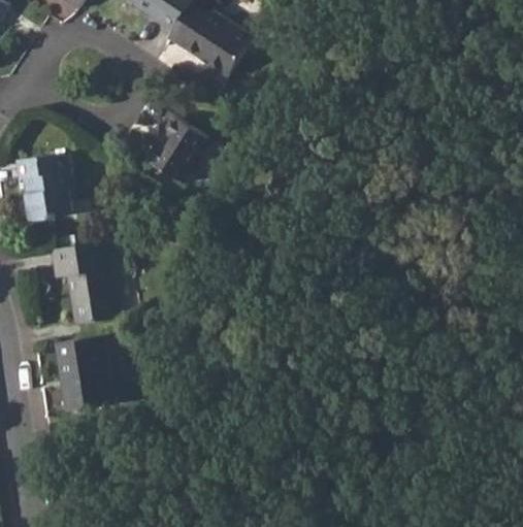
[(62,0),(76,9),(82,0),(62,0)]
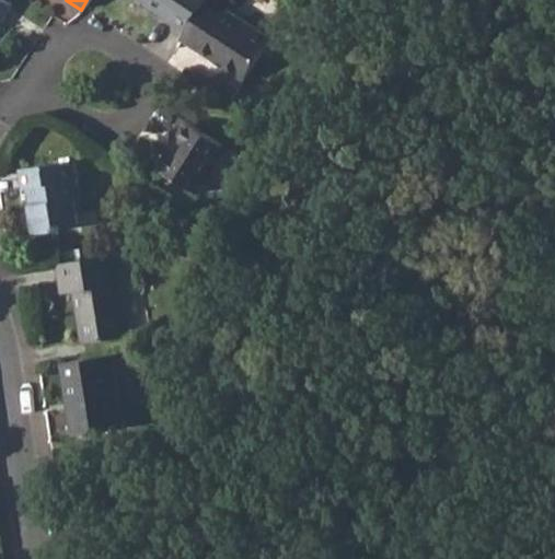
[(141,4),(184,32),(204,0),(138,0),(142,3),(141,4)]
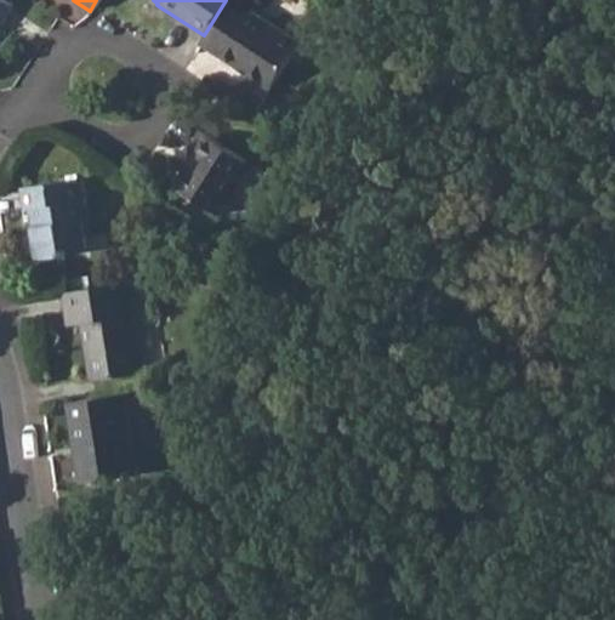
[(226,0),(204,35),(197,45),(214,57),(217,51),(246,69),(243,75),(266,89),(296,44),(244,10),(249,4),(241,0),(226,0)]
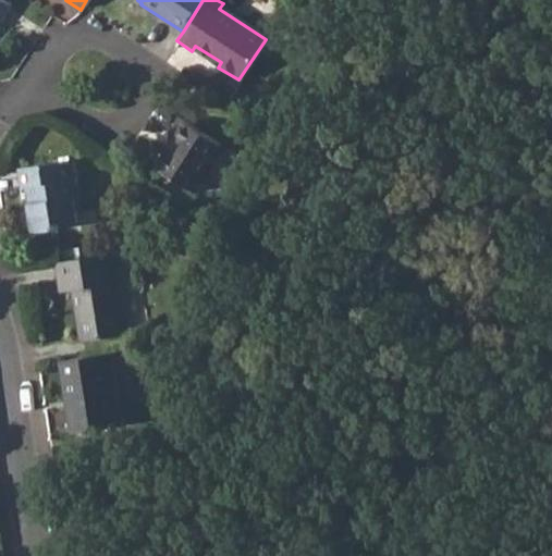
[(171,139),(152,169),(192,194),(222,148),(175,120),(166,135),(171,139)]
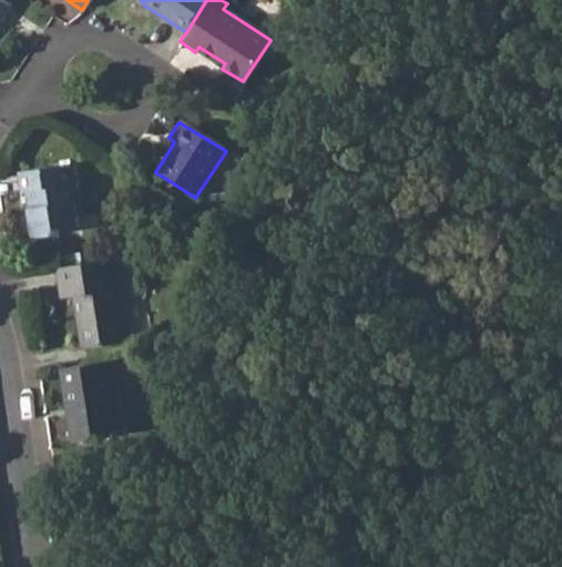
[(70,163),(17,172),(20,192),(24,192),(27,208),(24,209),(30,240),(57,235),(57,230),(74,226),(70,204),(75,203),(70,163)]
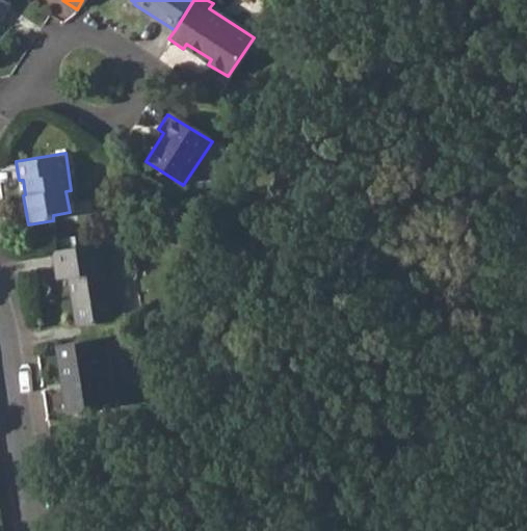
[(105,243),(51,251),(56,281),(69,279),(72,297),(76,296),(82,326),(117,321),(105,243)]
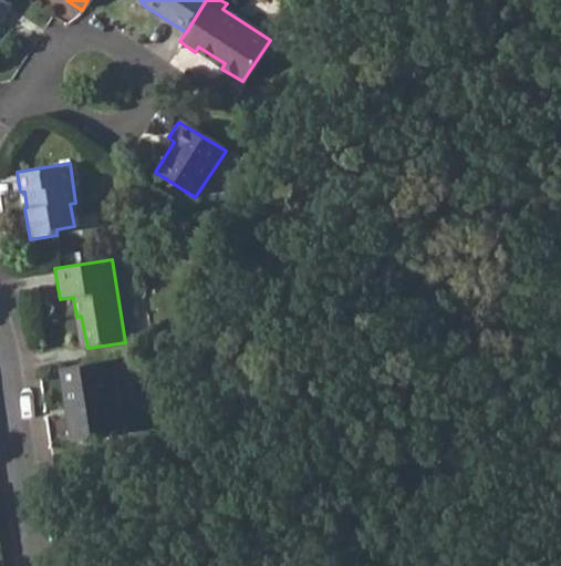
[(106,360),(56,368),(64,410),(69,409),(73,443),(118,435),(106,360)]
